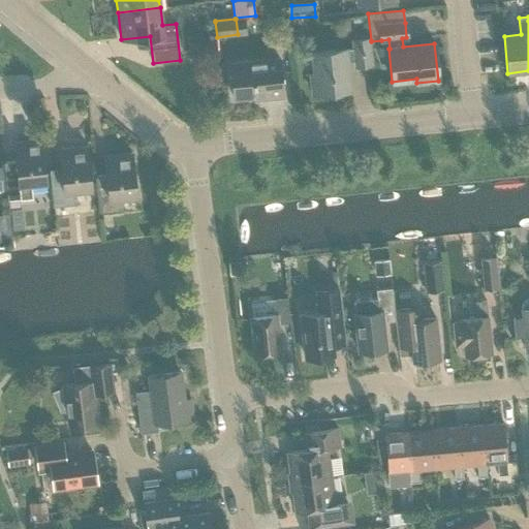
[(355,61),(355,65),(371,64),(368,39),(353,40),(354,49),(345,50),(345,49),(312,52),(314,73),(310,73),(312,94),(349,90),(346,62),(355,61)]
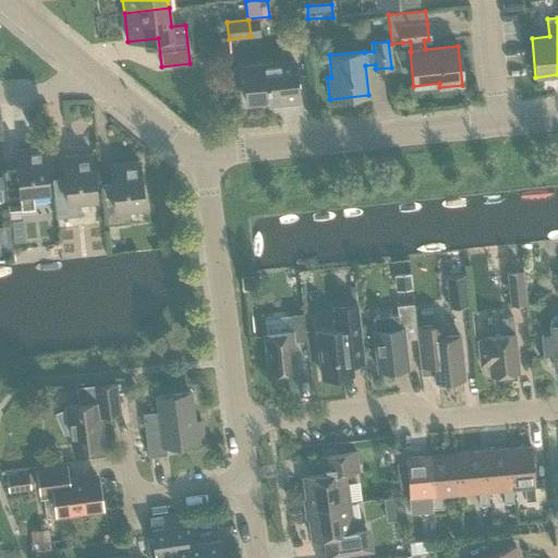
[(282,100),(282,105),(299,102),(294,62),(242,68),(246,104),(282,100)]
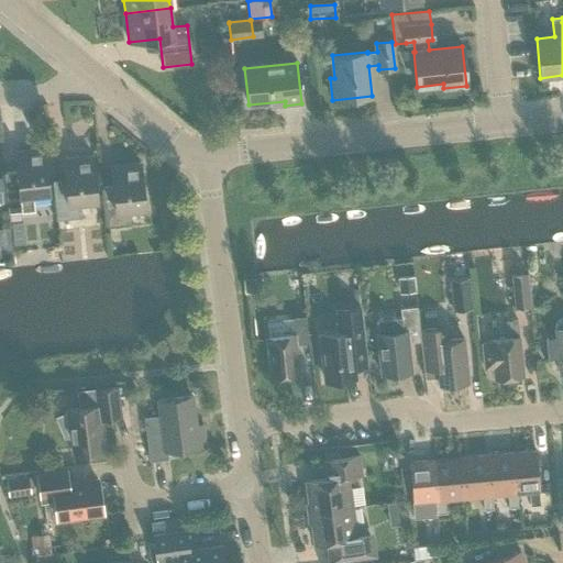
[(34,210),(32,195),(48,192),(44,148),(20,151),(21,158),(15,159),(17,172),(3,174),(9,212),(34,210)]
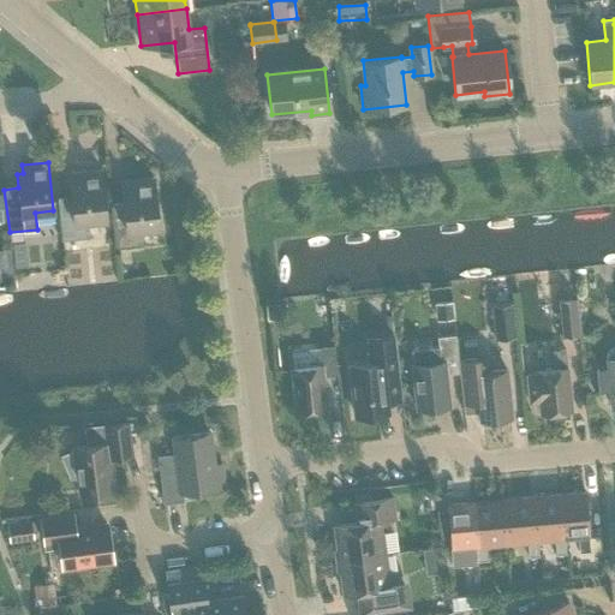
[(88,221),(106,219),(100,171),(75,173),(76,181),(69,181),(71,196),(57,197),(61,240),(89,237),(88,221)]
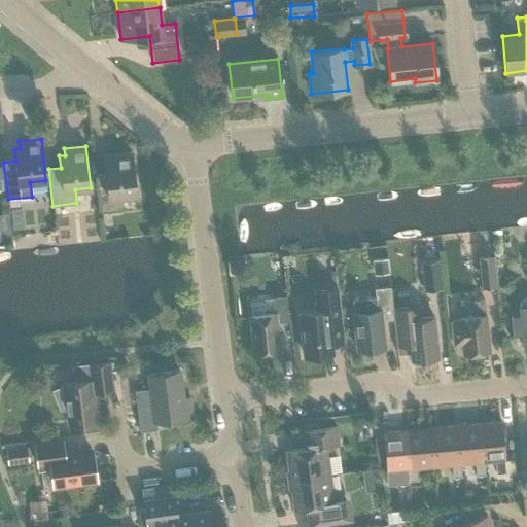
[(121,210),(120,197),(136,195),(131,152),(108,154),(109,162),(104,163),(105,174),(94,176),(98,213),(121,210)]
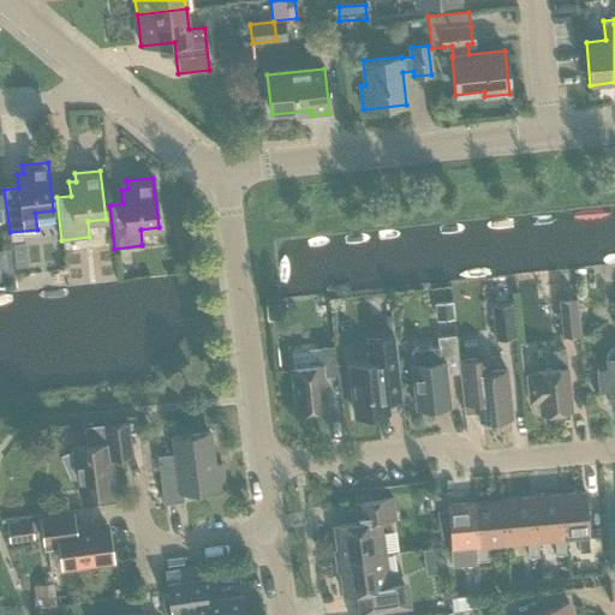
[(11,264),(0,264),(0,279),(12,279),(11,264)]
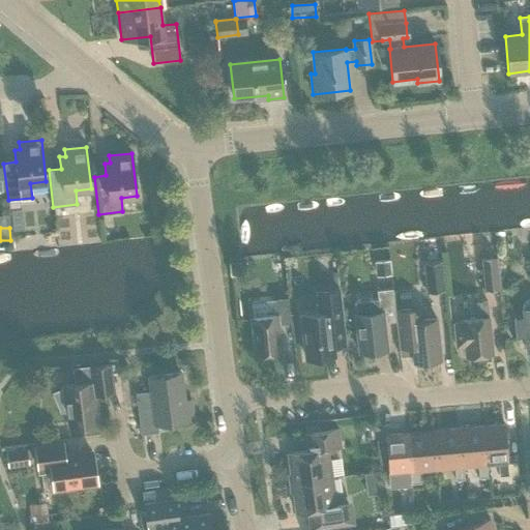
[(481,260),(484,289),(498,287),(495,258),(481,260)]
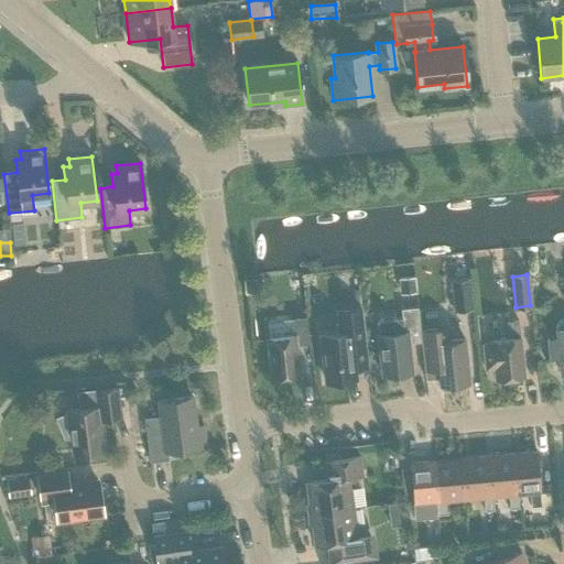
[(415,277),(399,279),(400,295),(418,293),(415,277)]
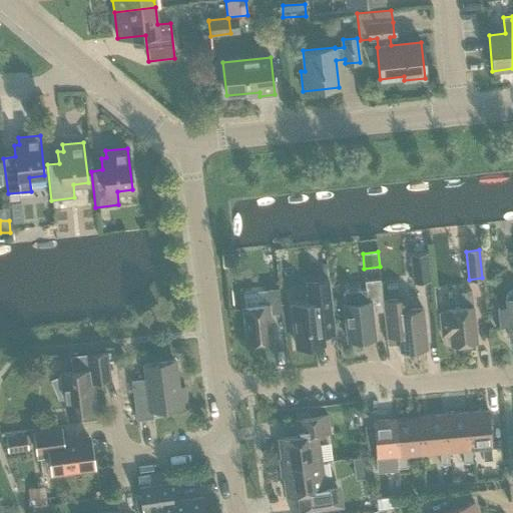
[(428,255),(411,258),(413,284),(431,282),(428,255)]
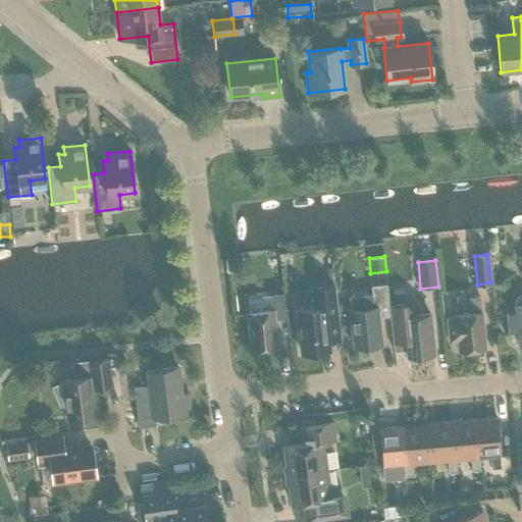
[(350,310),(349,310),(353,347),(381,344),(378,317),(389,316),(388,305),(386,284),(370,285),(371,292),(371,295),(349,297),(350,310)]
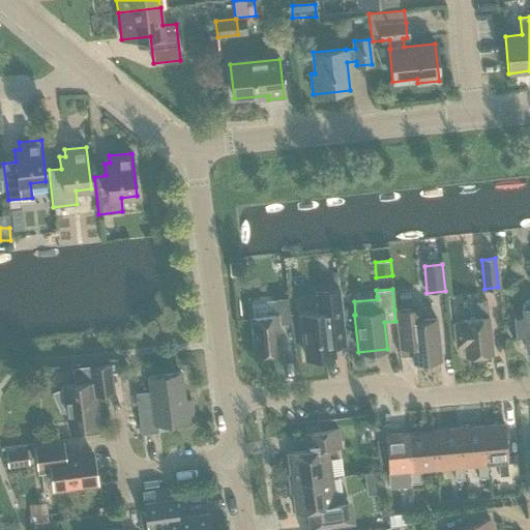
[(319,313),(301,315),(305,358),(333,355),(332,345),(345,344),(340,290),(317,292),(319,313)]
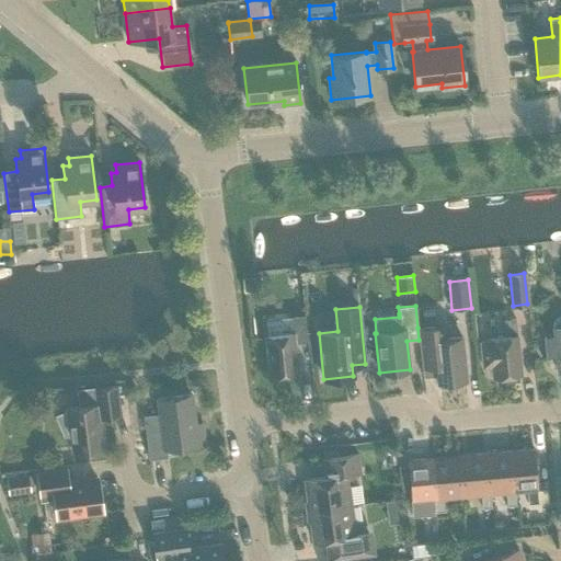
[(296,374),(294,343),(307,342),(304,316),(289,317),(292,333),(265,335),(270,376),(296,374)]
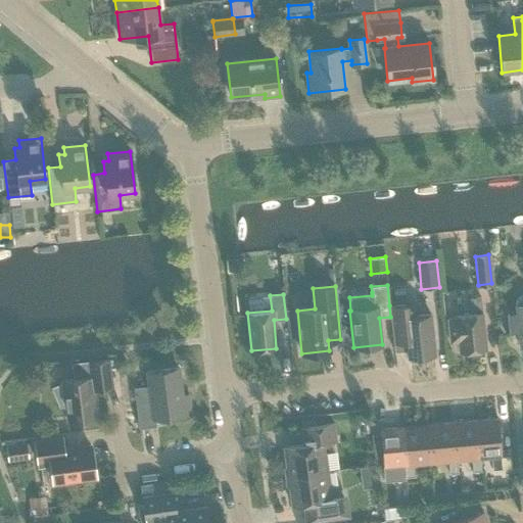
[(522,295),(519,297),(516,301),(515,305),(515,313),(508,314),(509,331),(517,331),(519,345),(522,344),(522,295)]
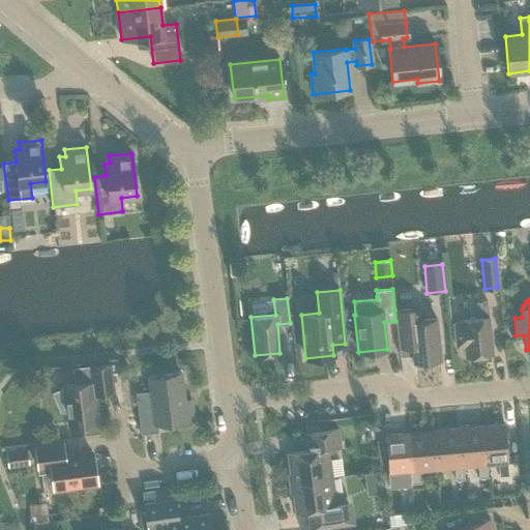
[(464,346),(465,356),(493,354),(487,300),(475,302),(477,318),(461,320),(462,322),(453,323),(455,347),(464,346)]
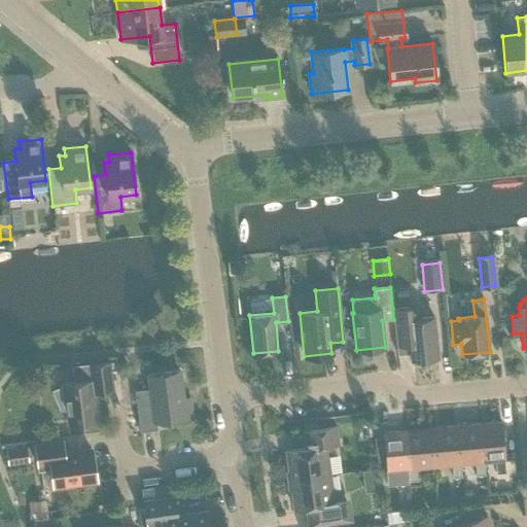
[(420,318),(419,306),(392,308),(393,319),(397,354),(410,353),(411,360),(437,357),(433,317),(420,318)]
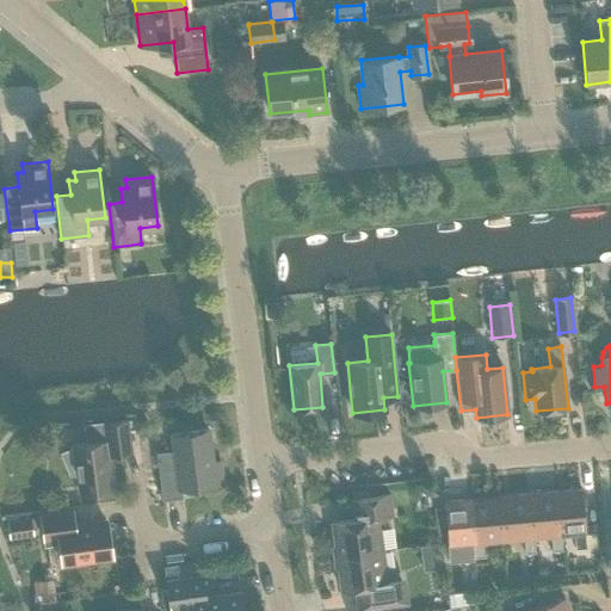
[(127,420),(84,425),(86,443),(72,445),(72,446),(59,451),(69,475),(75,475),(78,492),(111,488),(107,454),(131,451),(127,420)]
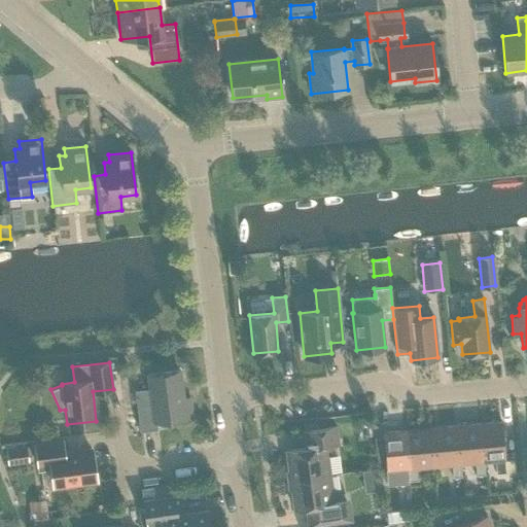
[(116,363),(118,377),(129,375),(126,362),(120,363),(116,363)]
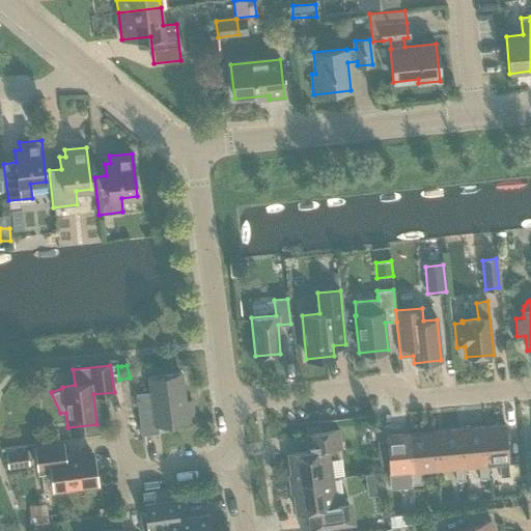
[(157,425),(194,420),(192,401),(184,402),(179,373),(149,378),(151,392),(135,393),(140,435),(158,432),(157,425)]
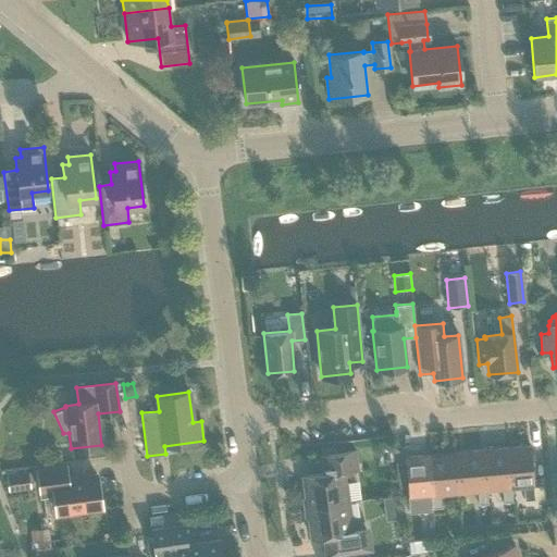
[(530,445),(505,448),(508,489),(511,489),(523,487),(524,500),(534,499),(532,486),(533,486),(530,445)]
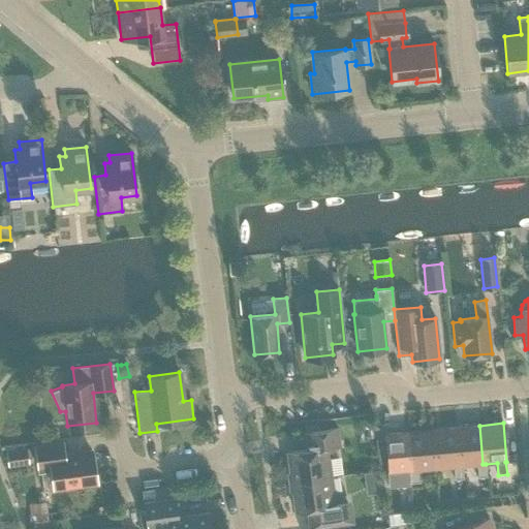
[(456,428),(459,466),(462,466),(476,464),(477,476),(487,476),(486,464),(483,464),(479,426),(456,428)]
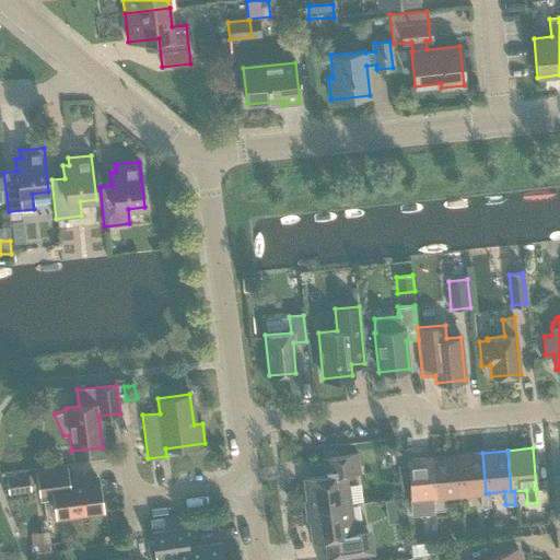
[(489,493),(486,493),(482,453),(457,455),(461,496),(479,493),(480,508),(490,506),(489,493)]
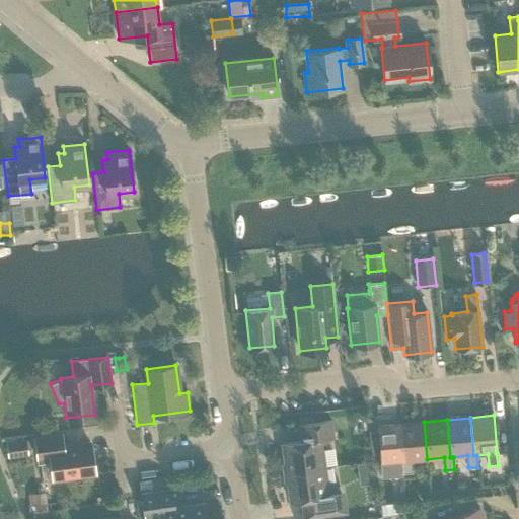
[(283,472),(283,473),(325,467),(325,466),(323,466),(319,439),(332,437),(330,421),(304,424),(306,440),(281,444),(285,472),(283,472)]
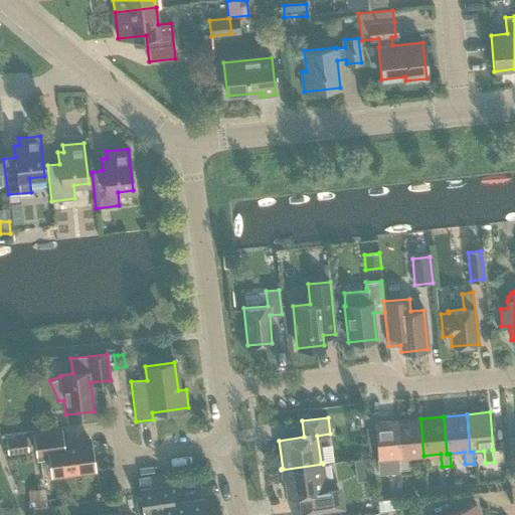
[(407,470),(406,457),(423,456),(420,418),(397,420),(400,458),(397,458),(399,470),(407,470)]
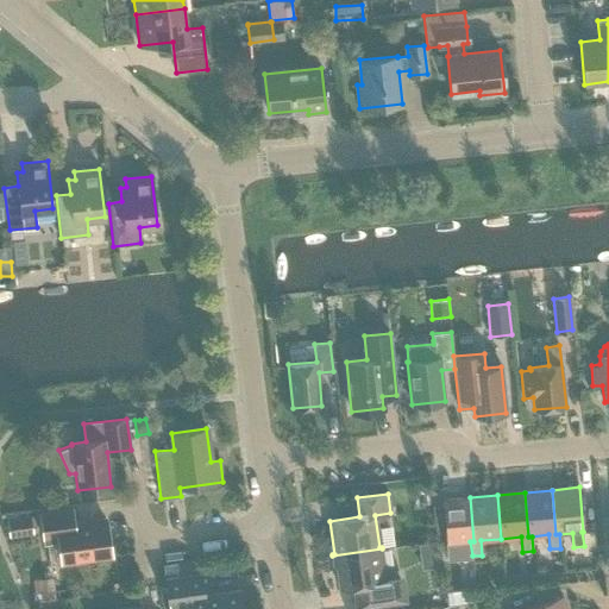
[(459,557),(458,542),(470,541),(473,541),(470,497),(443,500),(446,544),(447,544),(449,558),(459,557)]
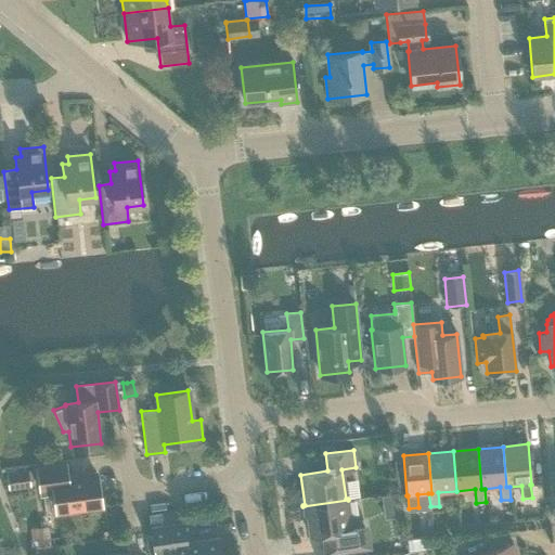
[(53,488),(56,511),(100,505),(95,475),(66,478),(64,465),(37,468),(40,489),(53,488)]
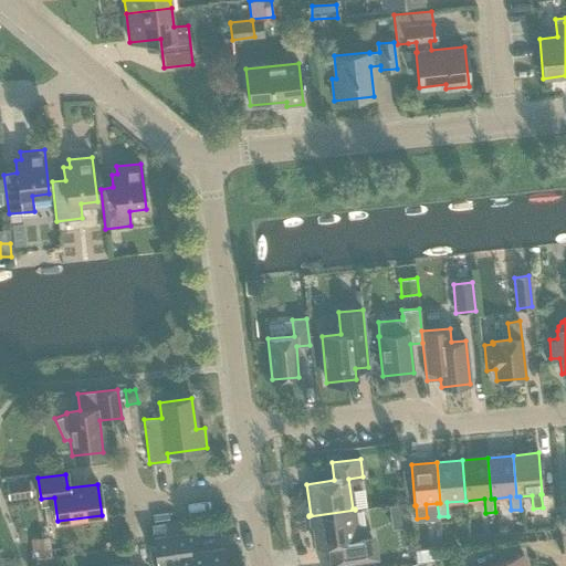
[(7,482),(9,499),(31,496),(29,479),(7,482)]
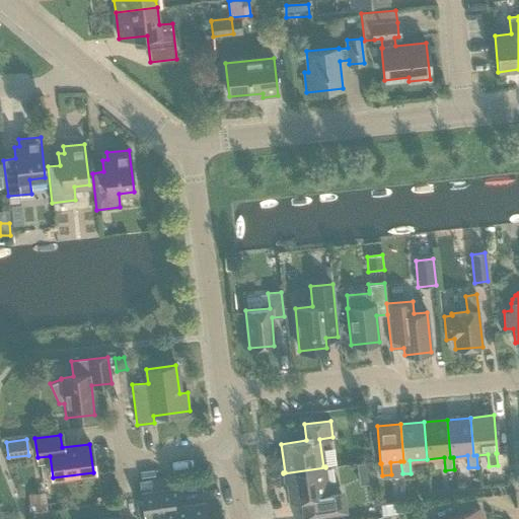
[(371,462),(356,464),(359,486),(362,485),(373,484),(374,483),(371,462)]
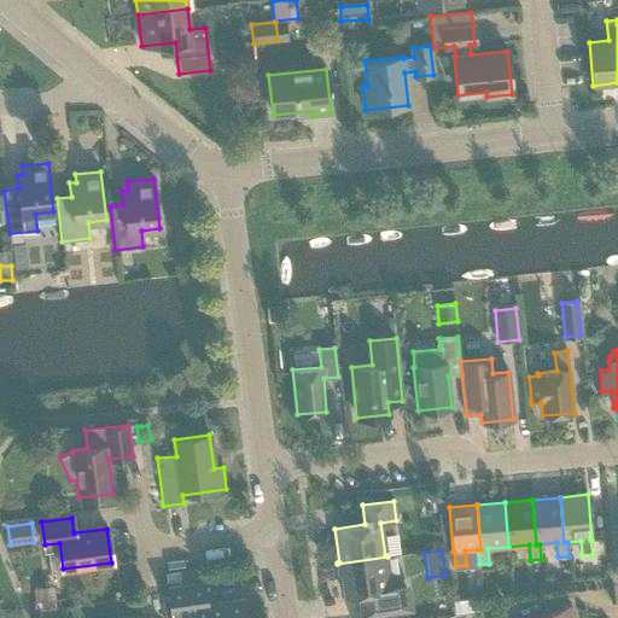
[(388,557),(337,564),(337,565),(339,564),(344,598),(356,596),(360,616),(408,608),(406,588),(390,590),(385,558),(388,557)]
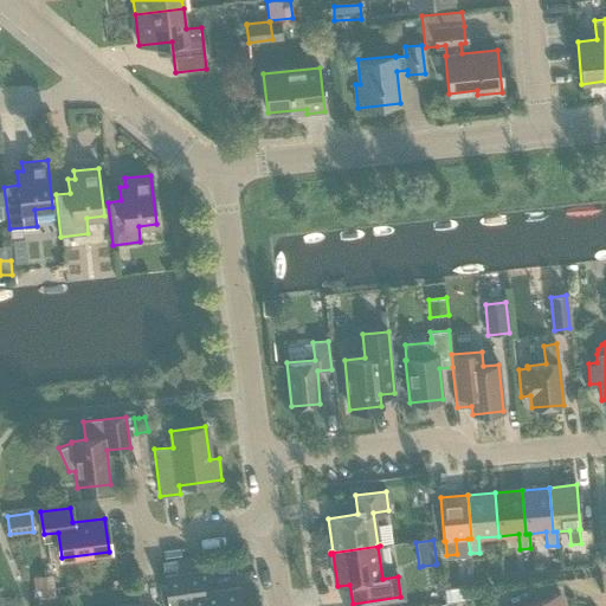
[(240,605),(240,603),(239,603),(237,587),(204,592),(200,571),(165,575),(168,605),(240,605)]
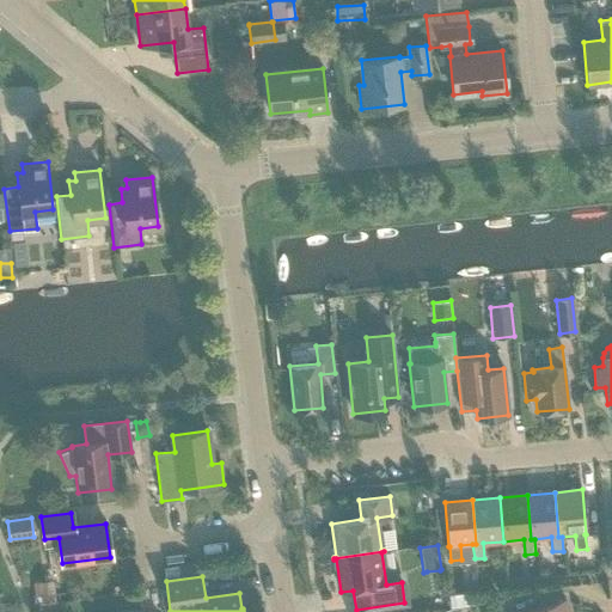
[(32,592),(36,609),(65,601),(61,585),(32,592)]
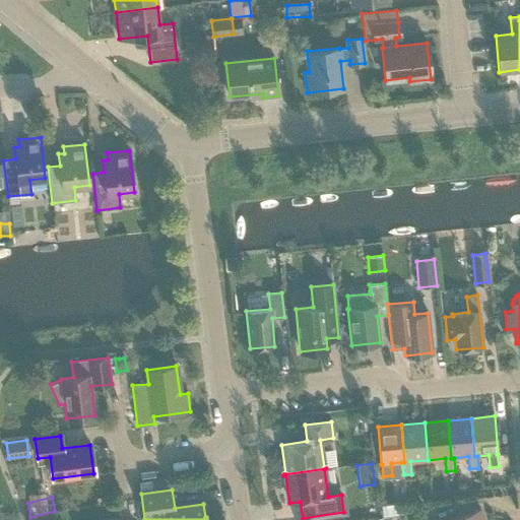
[(394,504),(381,506),(382,513),(383,517),(383,518),(397,516),(395,504),(394,504)]
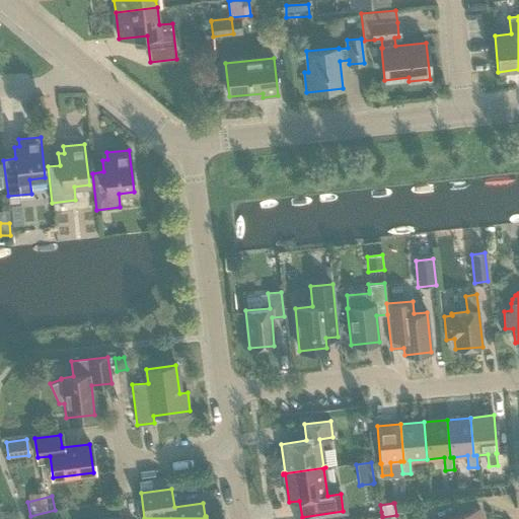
[(483,518),(478,507),(447,518),(483,518)]
